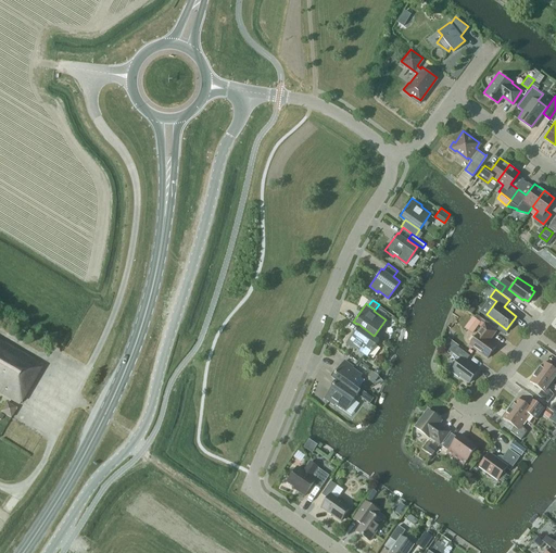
[(476,326),(480,319),(472,314),(468,321),(476,326)]
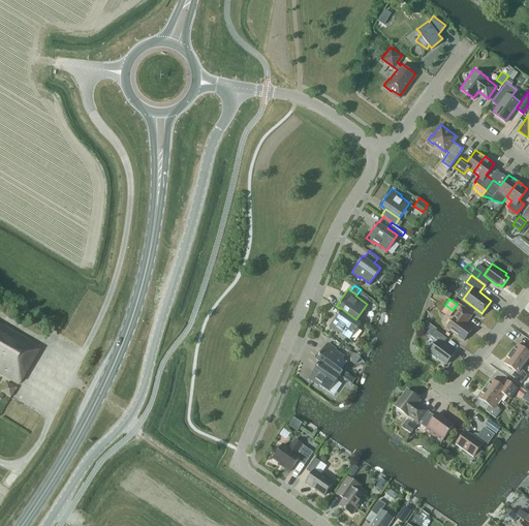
[(467,318),(471,313),(461,305),(454,315),(455,315),(446,327),(463,339),(471,328),(464,321),(466,318),(467,318)]
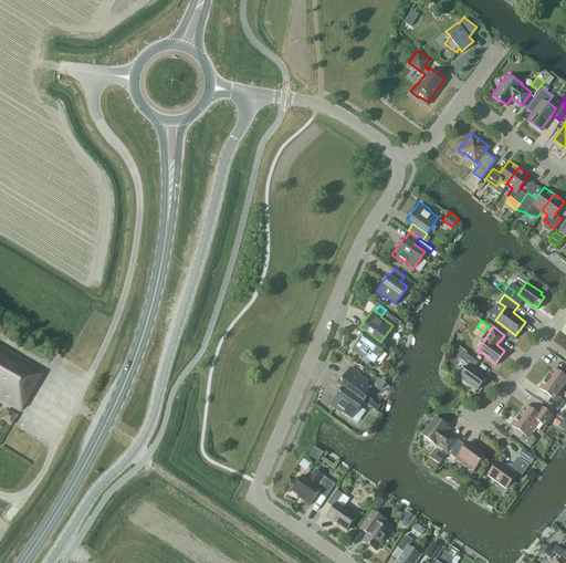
[(386,344),(381,341),(380,342),(365,330),(364,330),(352,347),(360,354),(362,353),(374,361),(386,344)]
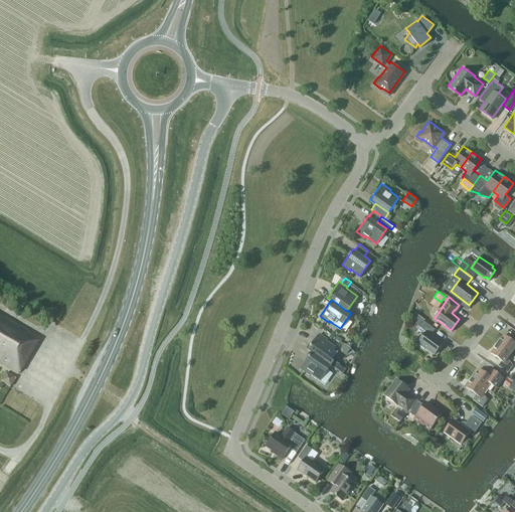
[(38,336),(0,313),(0,361),(17,371),(38,336)]
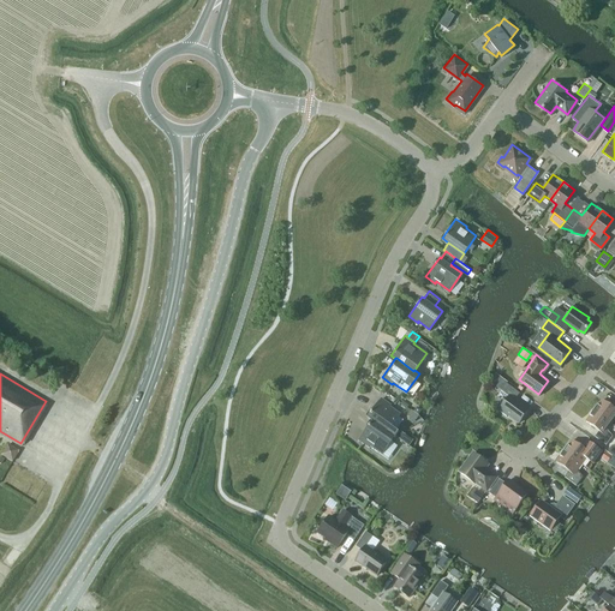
[(519,420),(529,407),(514,397),(519,390),(506,381),(501,388),(509,394),(499,408),(506,414),(507,412),(519,420)]
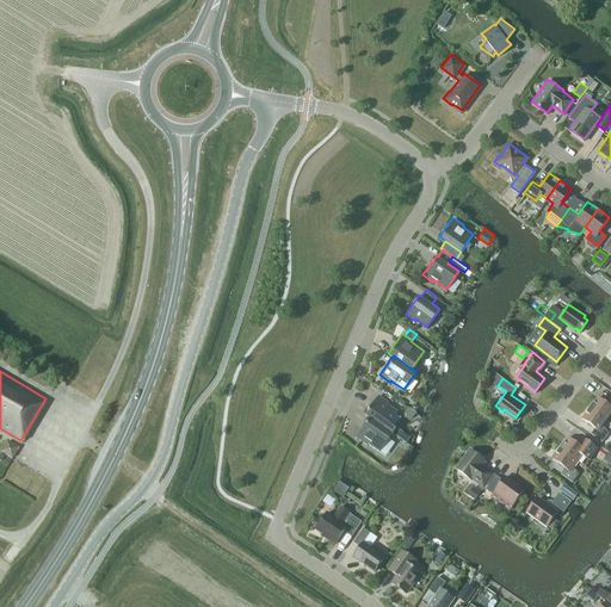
[(397,409),(387,402),(388,400),(378,394),(364,413),(369,416),(370,416),(392,432),(393,431),(400,437),(405,431),(396,425),(395,426),(389,421),(397,409)]
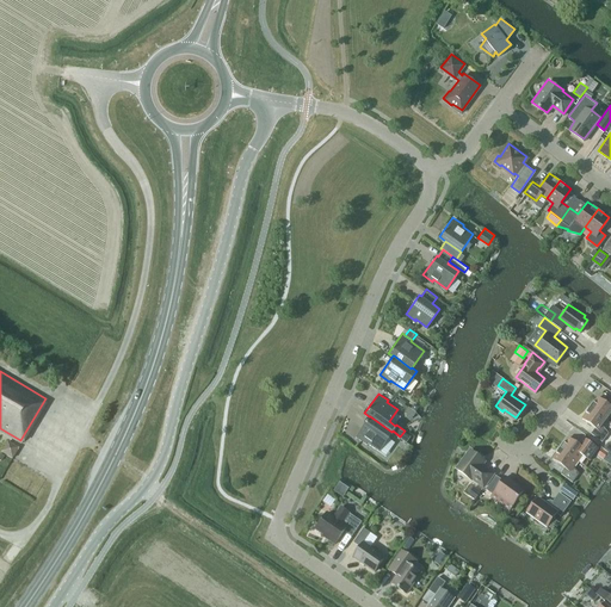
[(590,406),(608,419),(610,413),(610,402),(610,404),(598,395),(593,401),(593,400),(590,406)]
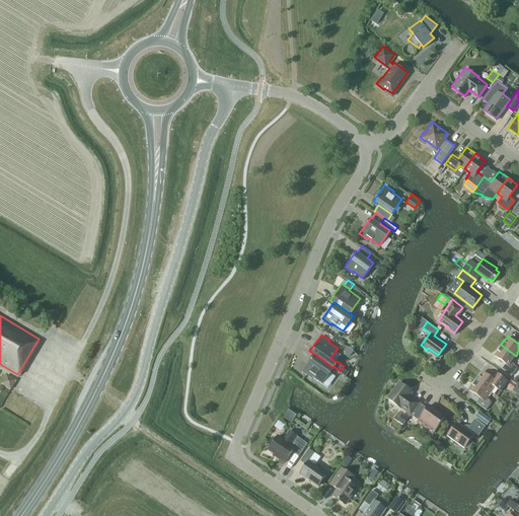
[(512,361),(516,356),(501,345),(497,349),(498,349),(495,354),(505,362),(502,367),(511,374),(517,366),(512,361)]
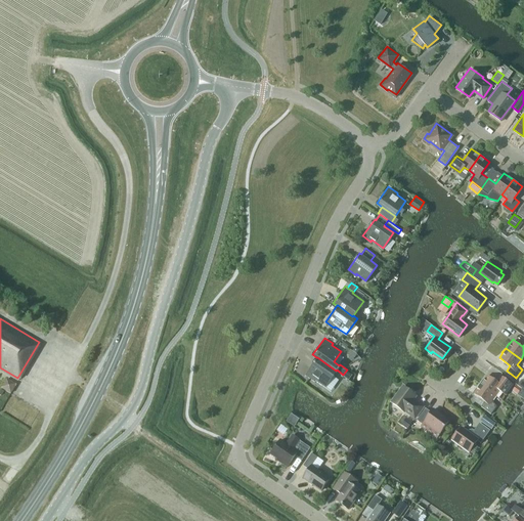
[(317,357),(316,357),(305,373),(313,379),(314,378),(325,385),(336,371),(317,357)]
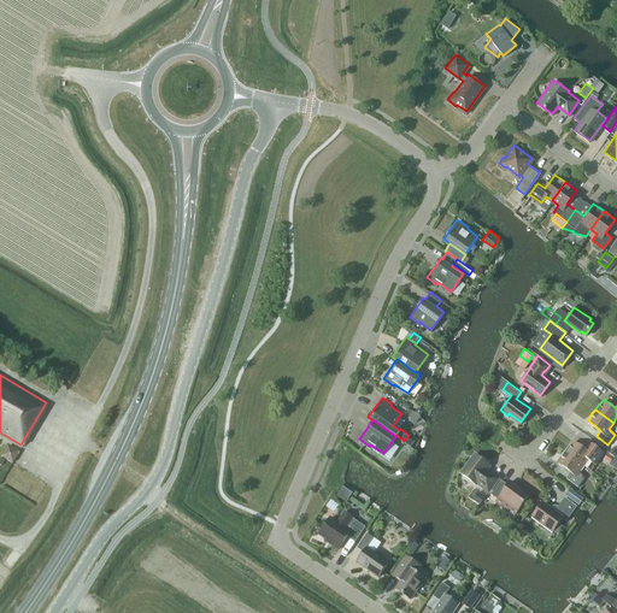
[(565,449),(583,463),(587,458),(595,460),(603,452),(591,443),(587,449),(574,440),(569,444),(565,449)]
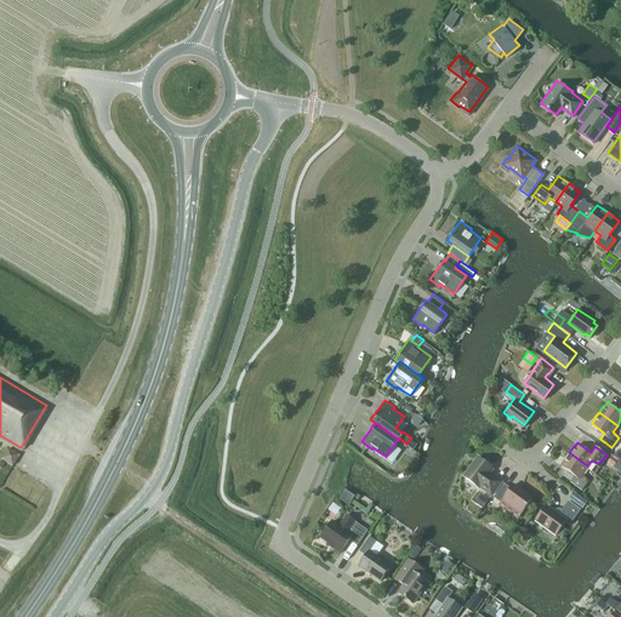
[(11,463),(18,453),(6,446),(0,457),(11,463)]
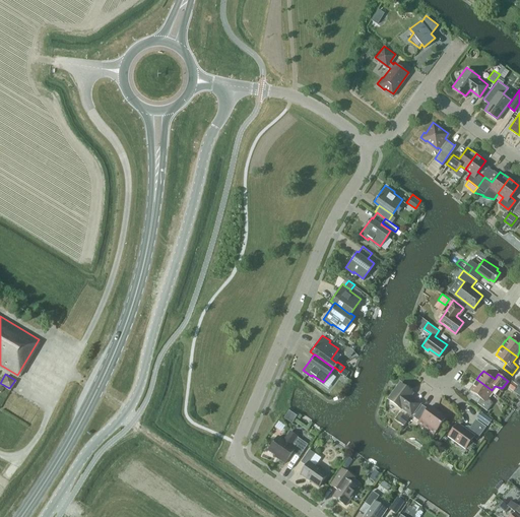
[(488,395),(492,390),(476,379),(472,384),(473,384),(470,389),(480,396),(477,401),(486,408),(493,401),(488,395)]
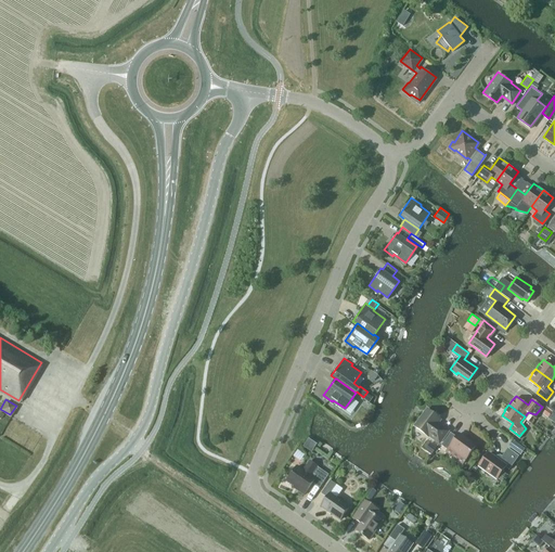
[(439,440),(448,429),(437,421),(440,418),(427,408),(414,424),(427,434),(428,433),(439,440)]
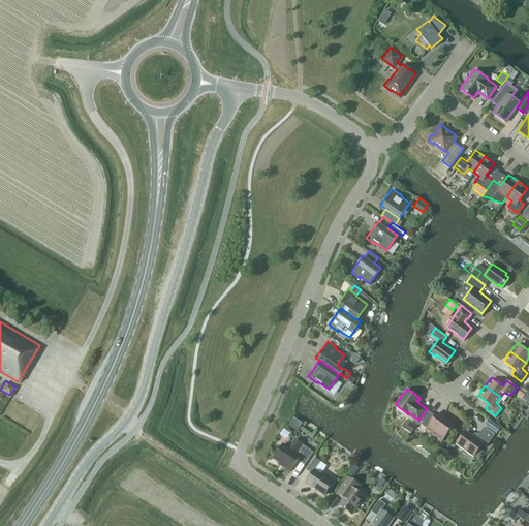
[(435,414),(429,410),(421,422),(426,426),(428,424),(443,436),(454,423),(437,411),(435,414)]
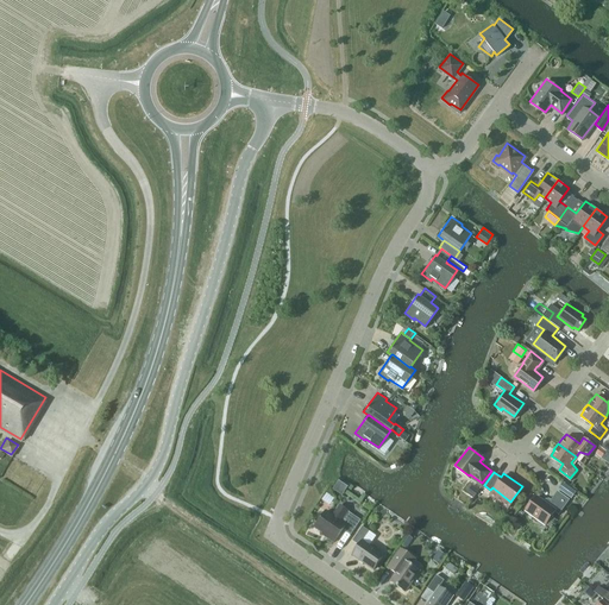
[(334,486),(343,493),(349,485),(340,478),(334,486)]
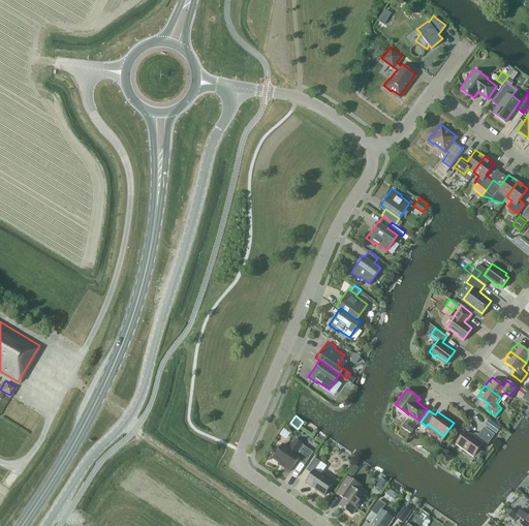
[(489,418),(485,423),(496,431),(499,426),(489,418)]
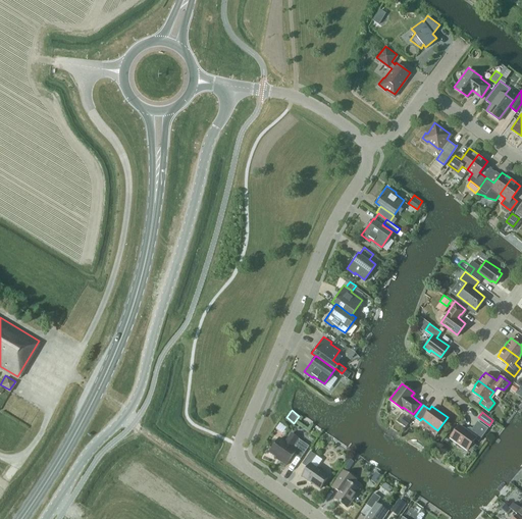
[(411,418),(405,414),(400,421),(406,425),(411,418)]
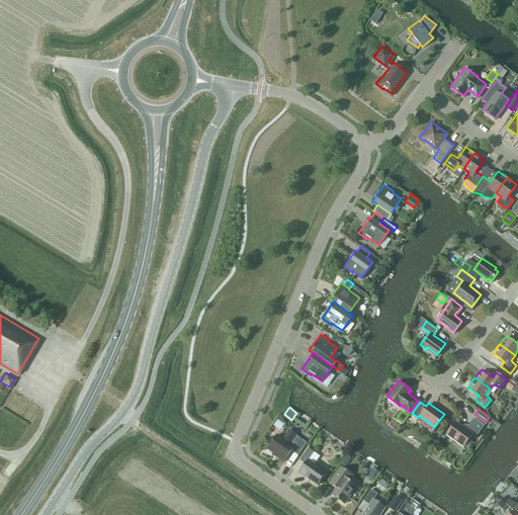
[(475,436),(484,423),(473,416),(468,424),(466,423),(462,423),(461,425),(455,421),(447,432),(463,444),(471,433),(475,436)]
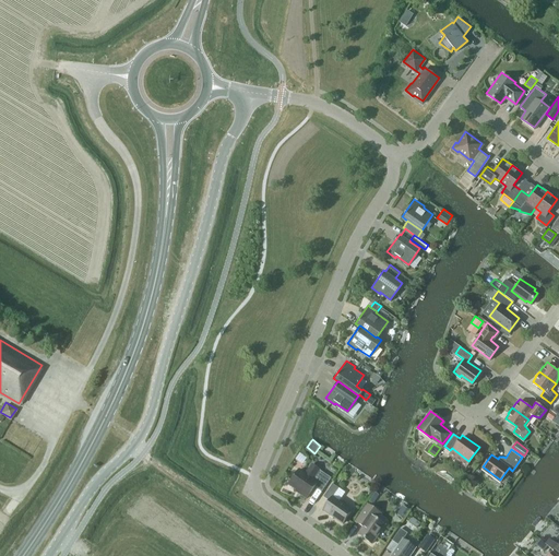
[(331,475),(319,468),(311,462),(305,472),(298,468),(288,482),(300,491),(299,492),(306,496),(314,484),(321,488),(331,475)]
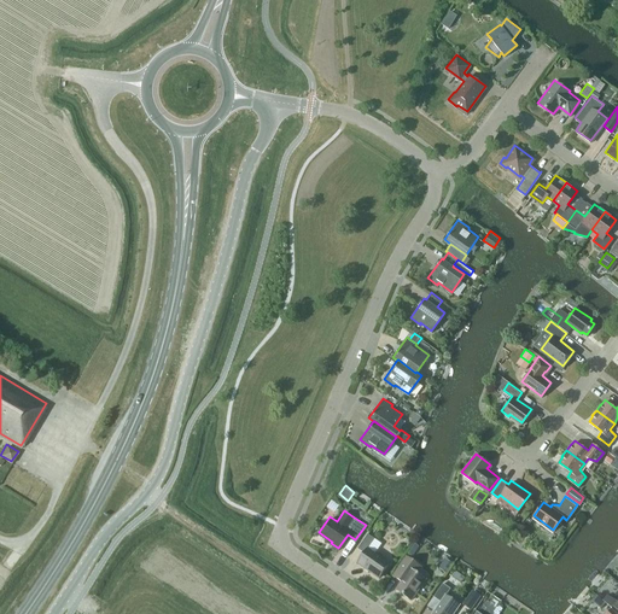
[(374,551),(367,547),(374,537),(367,532),(357,547),(363,550),(356,561),(379,576),(389,561),(383,557),(383,556),(383,553),(378,550),(375,551),(374,551)]
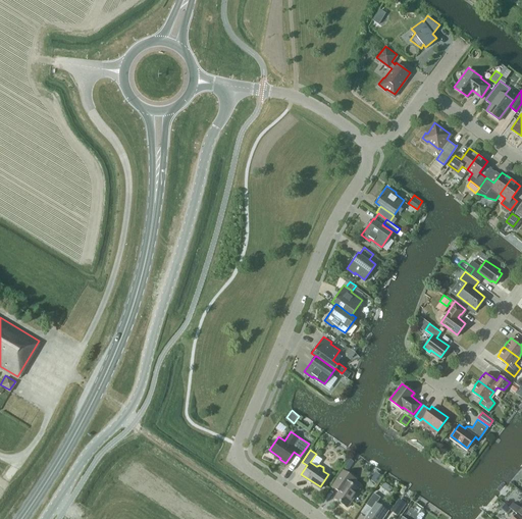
[(347,506),(359,487),(352,482),(355,477),(343,469),(331,485),(338,490),(334,497),(347,506)]
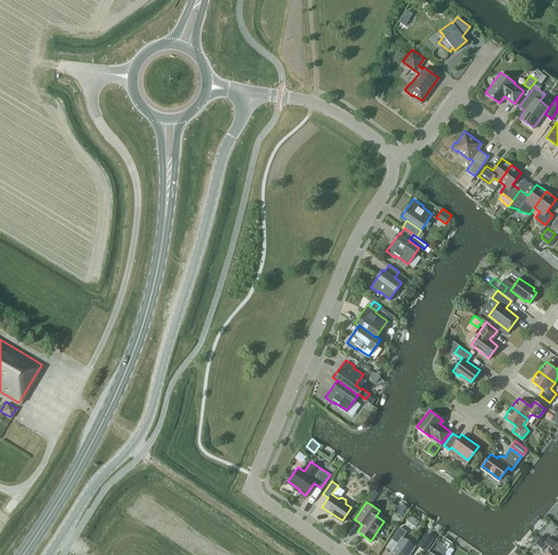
[(416,525),(420,520),(411,514),(408,519),(416,525)]
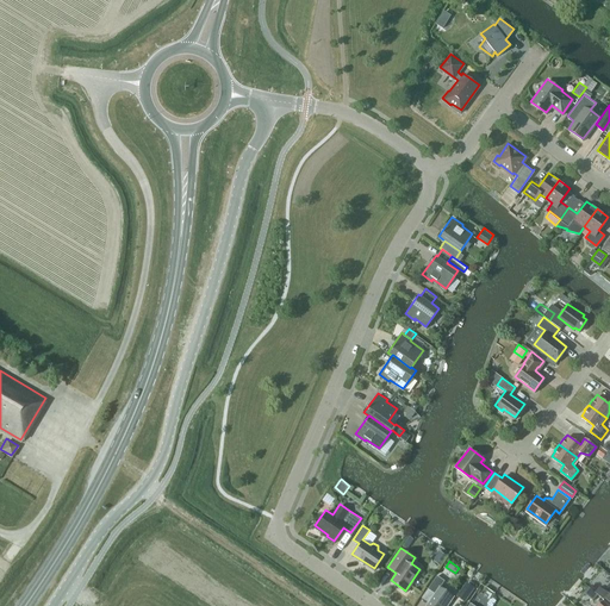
[(428,605),(444,605),(453,594),(440,586),(444,579),(436,574),(428,587),(435,592),(427,605),(428,605)]
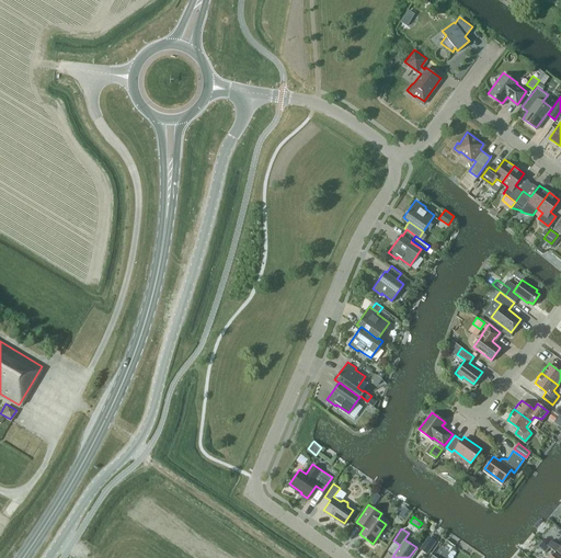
[(423,542),(431,547),(436,539),(428,534),(423,542)]
